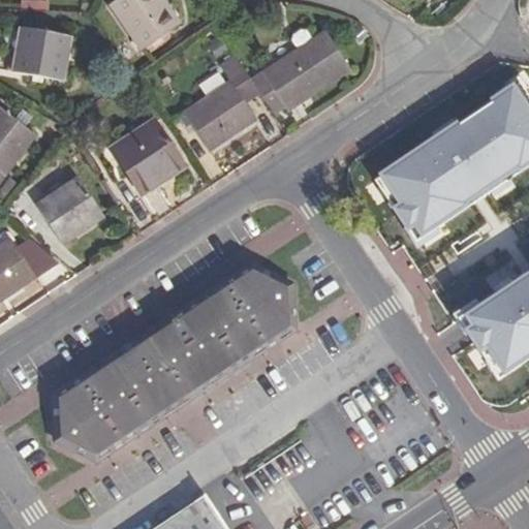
[(160,0),(116,0),(111,4),(144,52),(180,27),(160,0)]
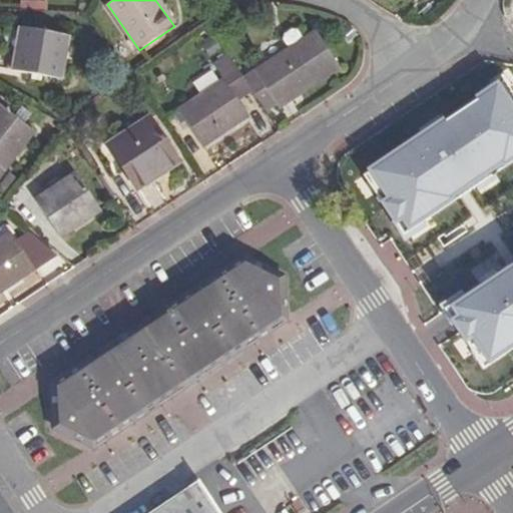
[(67,34),(21,27),(14,71),(59,79),(67,34)]
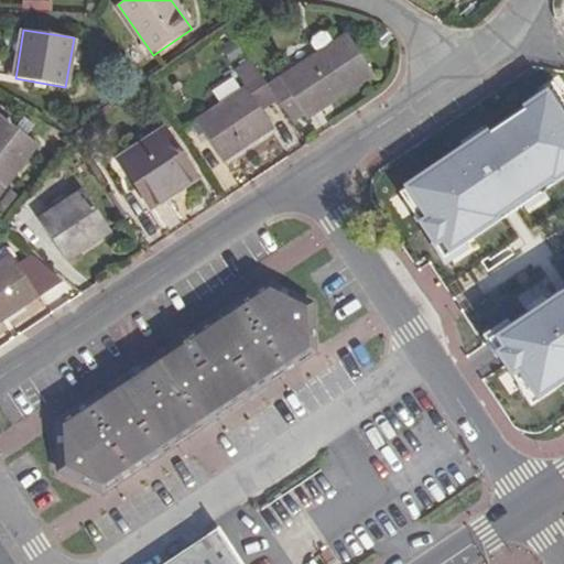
[(346,34),(333,44),(335,49),(322,58),(318,53),(268,87),(274,96),(290,120),(302,111),(307,119),(373,76),(346,34)]
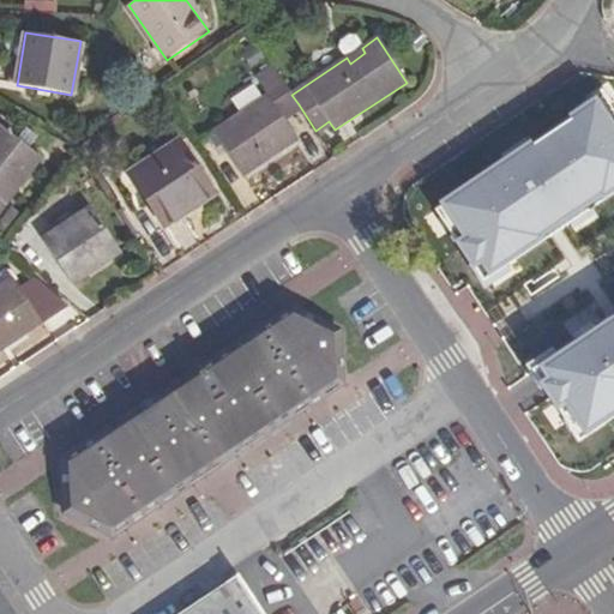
[(365,53),(362,48),(355,37),(348,37),(342,41),(339,48),(347,58),(350,64),(365,53)]
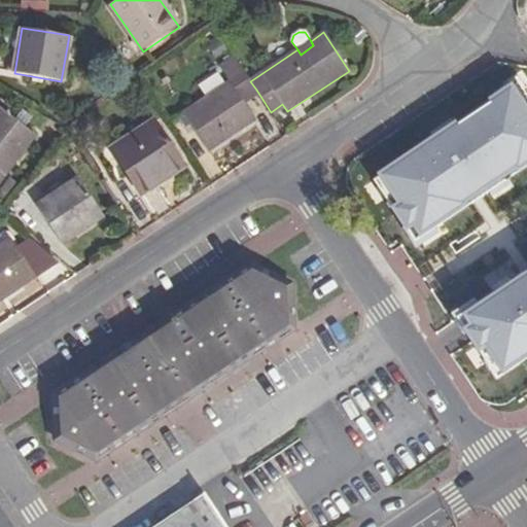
[(101,50),(93,56),(100,67),(107,62),(101,50)]
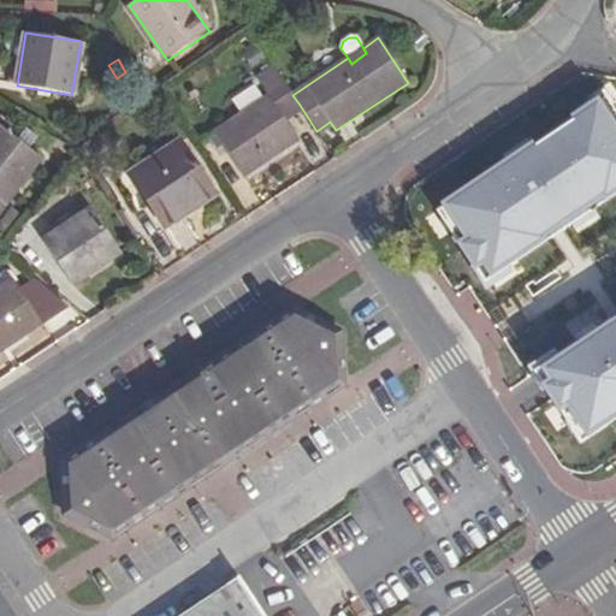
[(283,116),(300,105),(292,95),(273,66),(256,77),(268,96),(215,131),(243,175),(297,140),(283,116)]
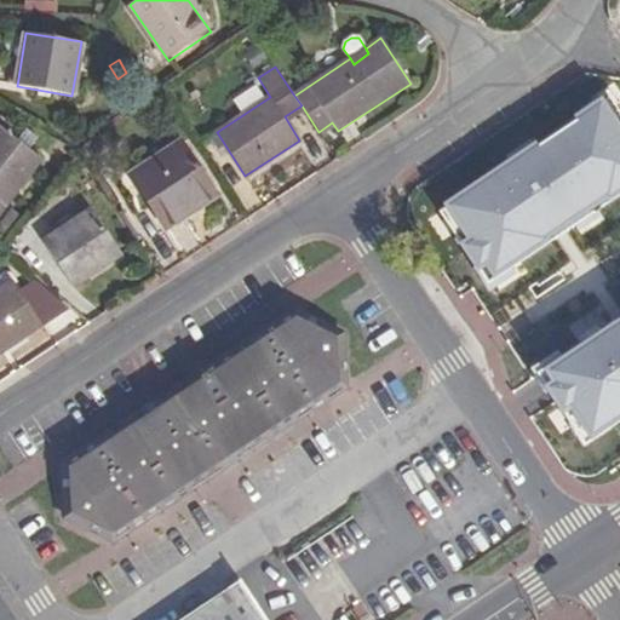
[(0,126),(0,213),(42,158),(0,126)]
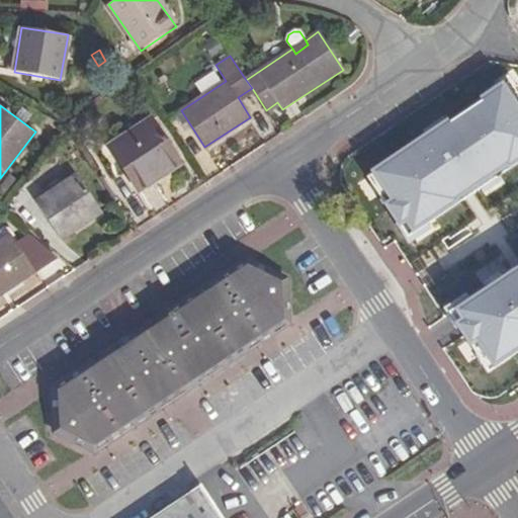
[(479,124),(496,113),(492,106),(473,117),(479,124)]
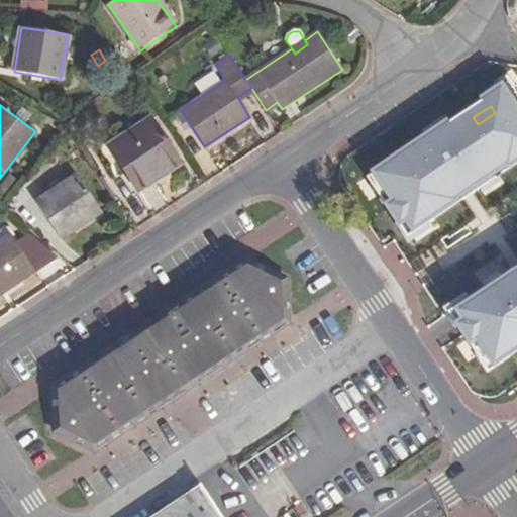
[(458,210),(461,215),(516,178),(516,167),(502,145),(512,138),(495,113),(478,124),(473,117),(390,173),(388,170),(375,178),(386,195),(390,192),(415,228),(411,231),(422,248),(436,239),(429,229),(458,210)]
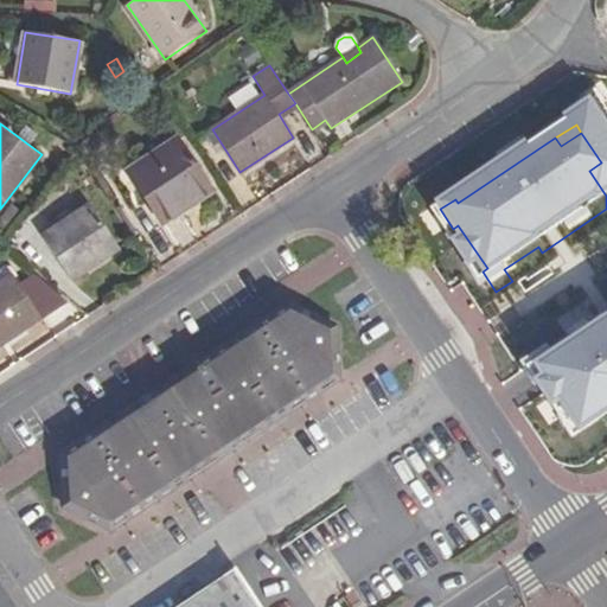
[(176,141),(133,170),(146,189),(140,192),(160,224),(181,211),(178,205),(206,186),(176,141)]
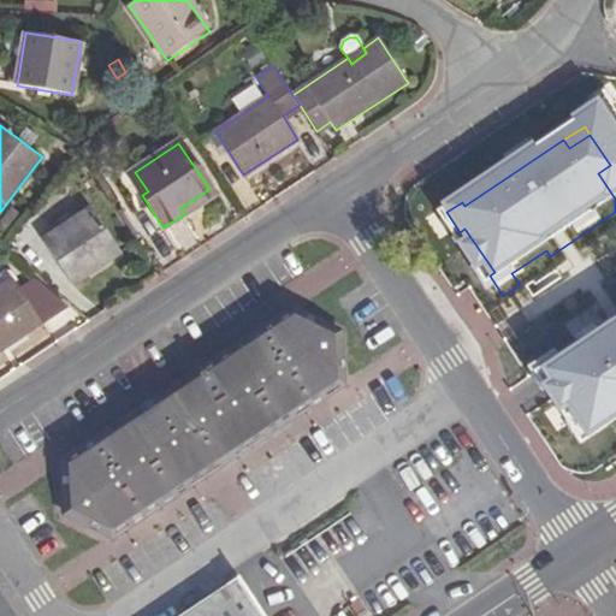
[(615,173),(610,165),(598,173),(615,199),(615,173)]
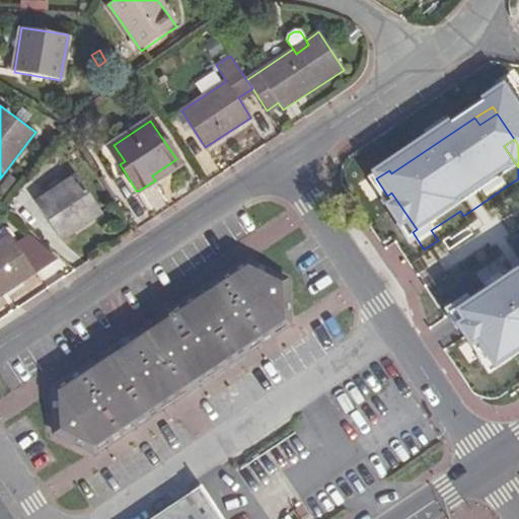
[(77,175),(36,204),(61,240),(102,213),(77,175)]
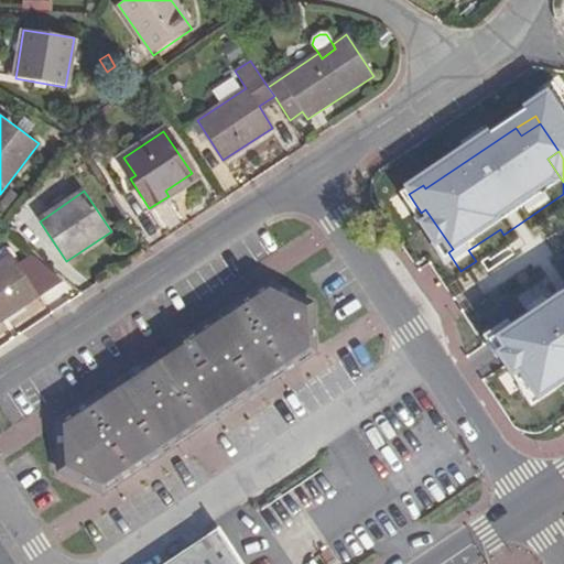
[(468,250),(476,261),(507,240),(503,235),(500,229),(468,250)]
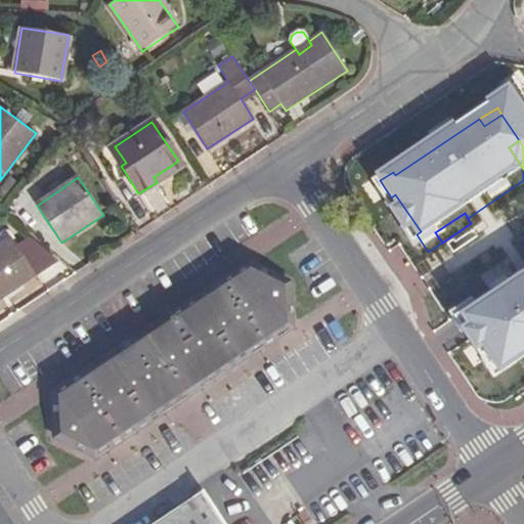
[(9,238),(0,245),(0,299),(35,276),(9,238)]
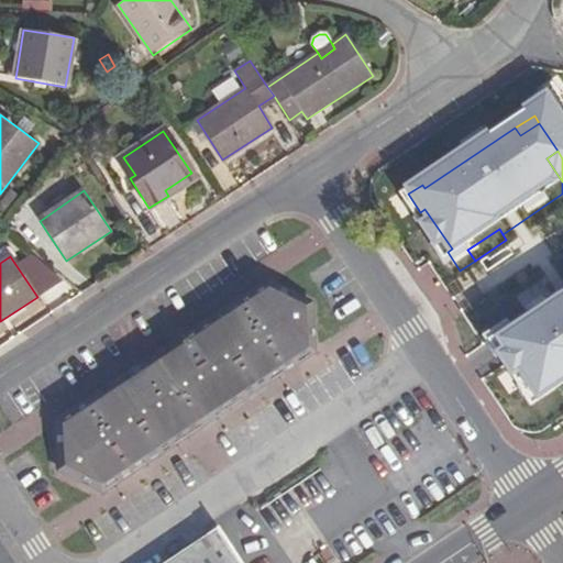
[(271,284),(59,423),(61,471),(103,492),(310,355),(308,305),(271,284)]
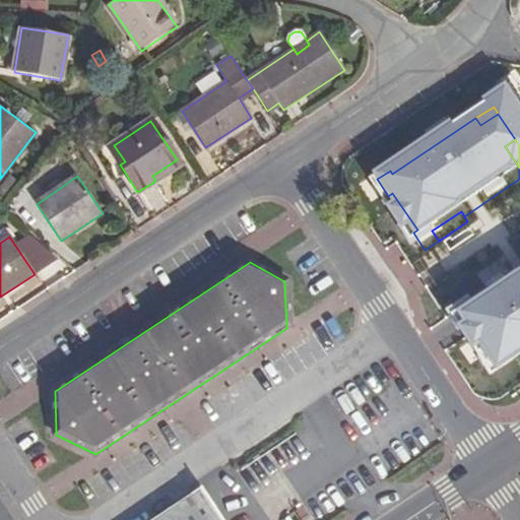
[(519,267),(451,313),(491,373),(519,353),(519,267)]
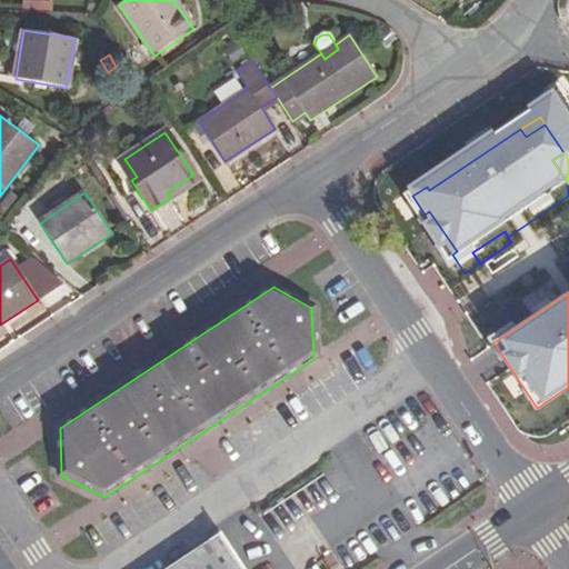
[(240,568),(217,535),(165,568),(240,568)]
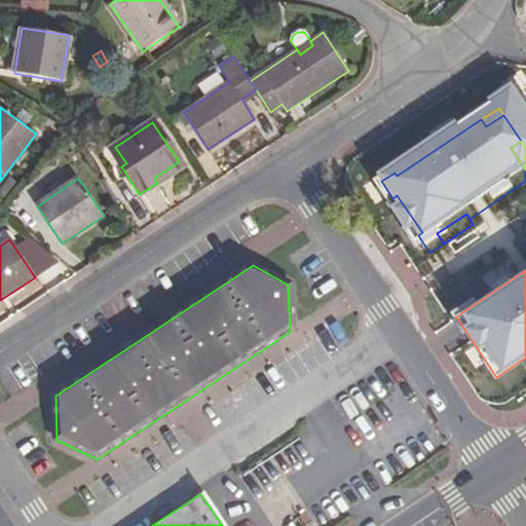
[(12,525),(1,509),(0,508),(0,525),(12,525)]
